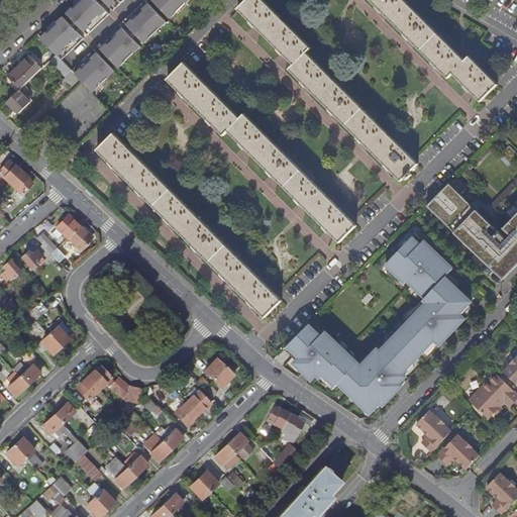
[(73,11),(68,16),(89,37),(110,16),(94,0),(84,0),(83,1),(85,3),(75,13),(73,11)]
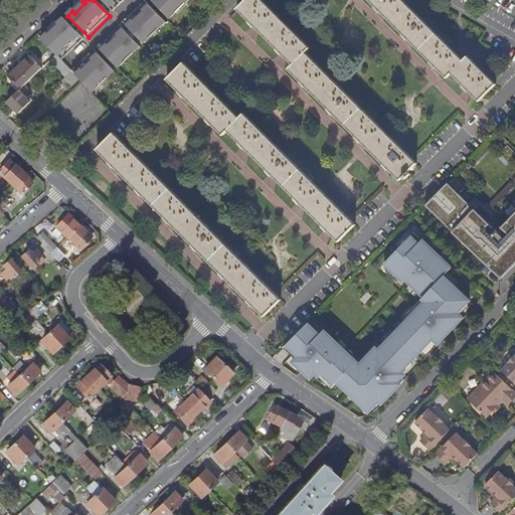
[(101,0),(114,13),(127,0),(101,0)]
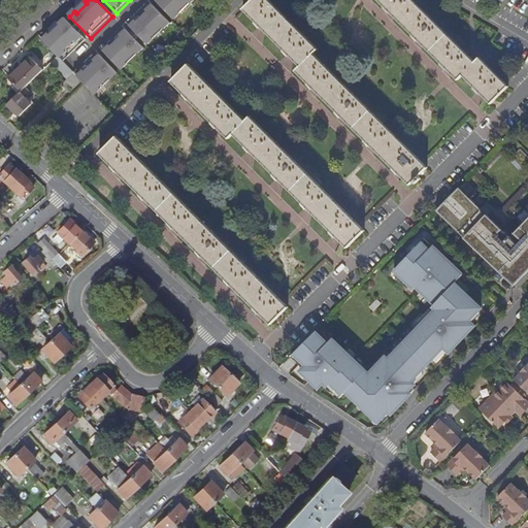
[(153,0),(174,22),(180,17),(177,14),(189,4),(191,6),(197,1),(196,0),(153,0)]
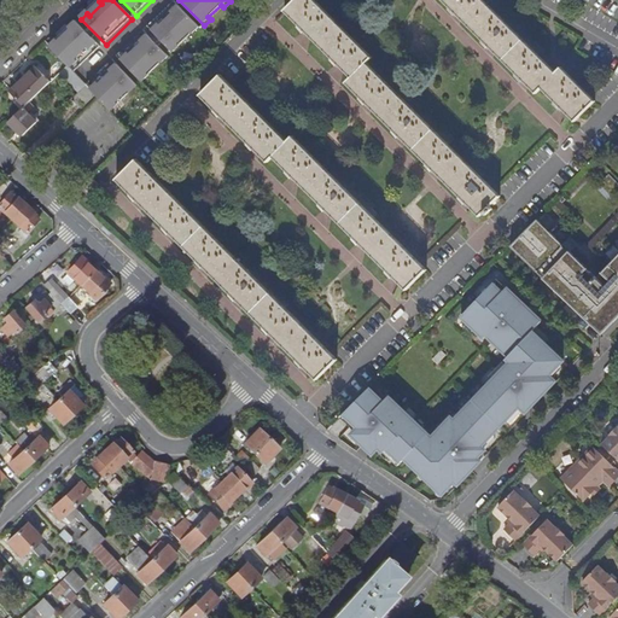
[(459,196),(481,217),(501,197),(494,190),(368,64),(373,59),(315,0),(297,0),(286,12),(298,24),(310,36),(331,57),(344,70),(353,80),(348,85),(359,95),(372,109),(392,129),(406,141),(426,162),(438,175),(459,196)]
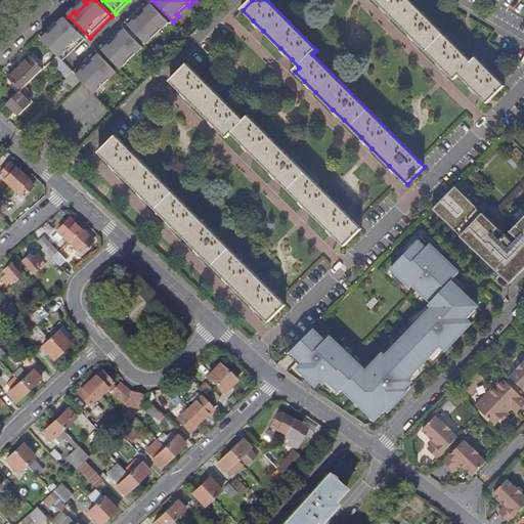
[(410,0),(376,0),(381,5),(391,15),(408,33),(420,44),(437,61),(447,73),(455,80),(460,76),(470,85),(481,96),(487,103),(506,86),(478,57),(473,62),(410,0)]
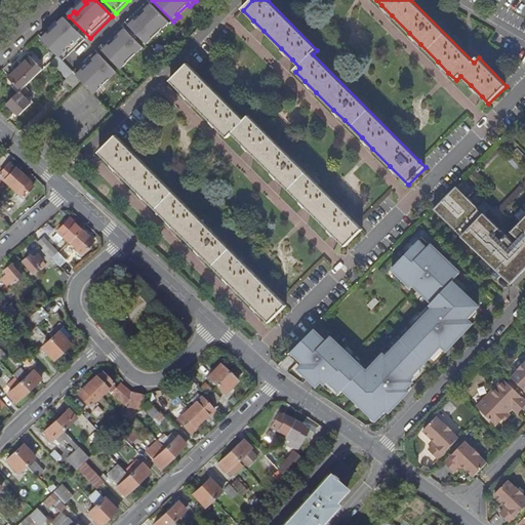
[(134,41),(123,28),(101,49),(121,72),(126,67),(124,65),(135,54),(136,56),(144,50),(142,48),(145,45),(148,47),(153,42),(151,40),(161,30),(163,32),(170,26),(149,3),(126,25),(138,37),(134,41)]
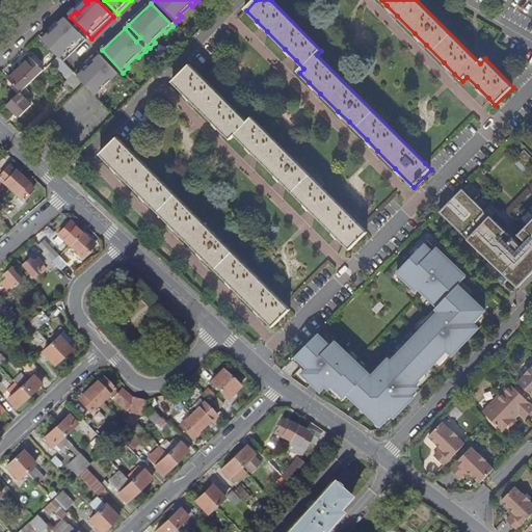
[(86,43),(65,21),(59,27),(60,28),(50,38),(49,36),(44,42),(60,57),(65,63),(86,43)]
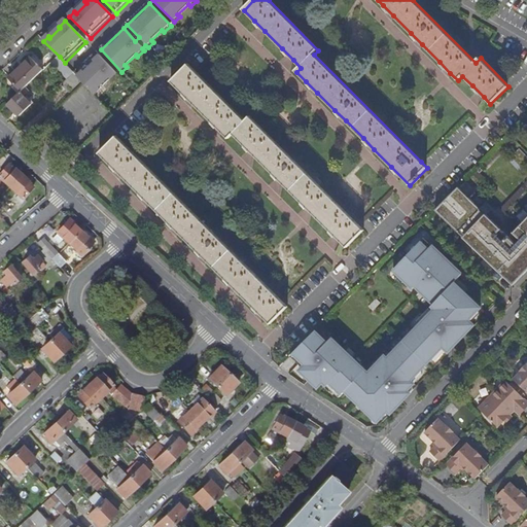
[(117,76),(97,55),(76,74),(83,81),(97,95),(101,92),(100,90),(110,80),(111,81),(117,76)]
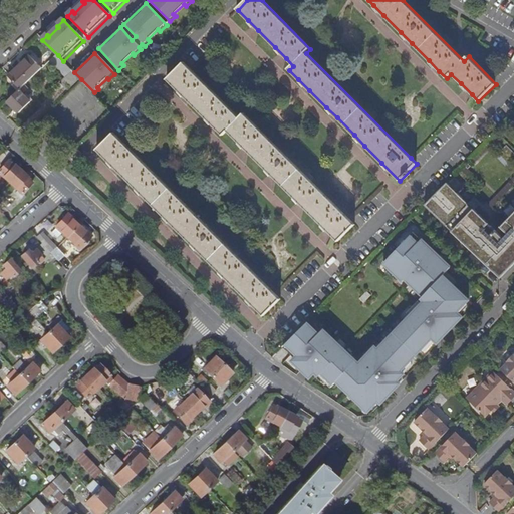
[(63,61),(58,55),(49,64),(59,75),(69,67),(63,61)]
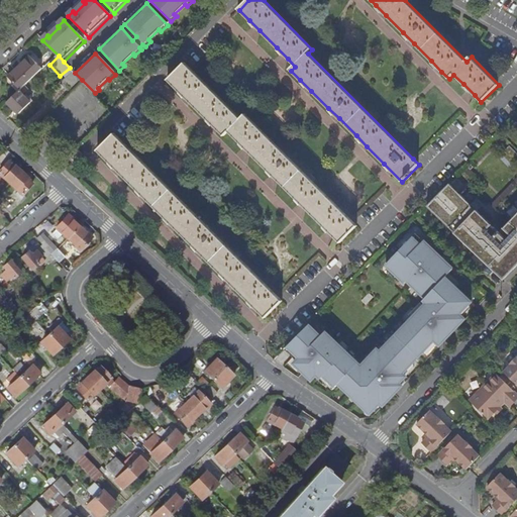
[(43,70),(31,58),(8,79),(21,92),(26,86),(43,70)]
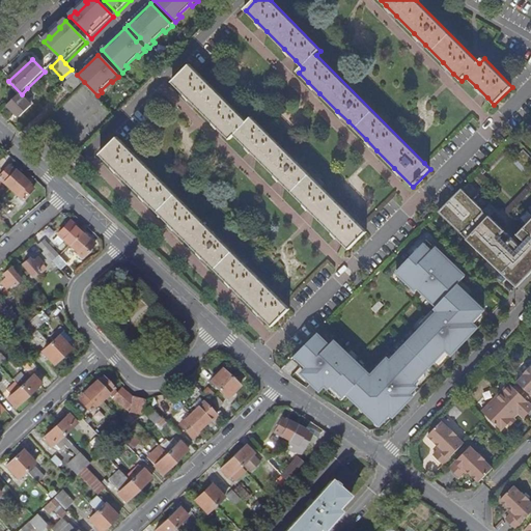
[(337,238),(350,250),(367,232),(253,118),(249,122),(191,64),(173,83),(194,104),(219,128),(223,132),(231,140),(236,136),(251,151),(256,156),(280,179),(285,185),(308,208),(313,214),(337,238)]
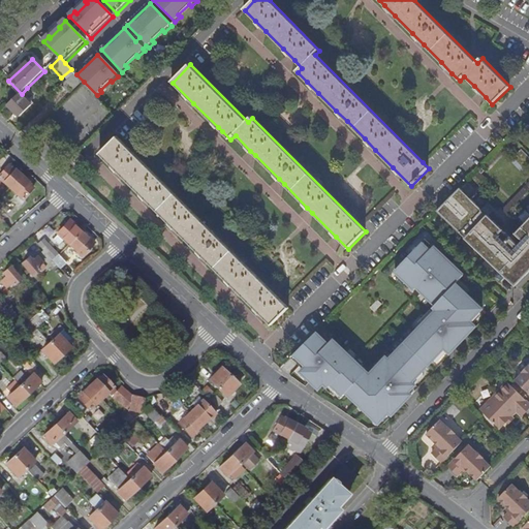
[(84,82),(76,74),(64,86),(71,94),(84,82)]
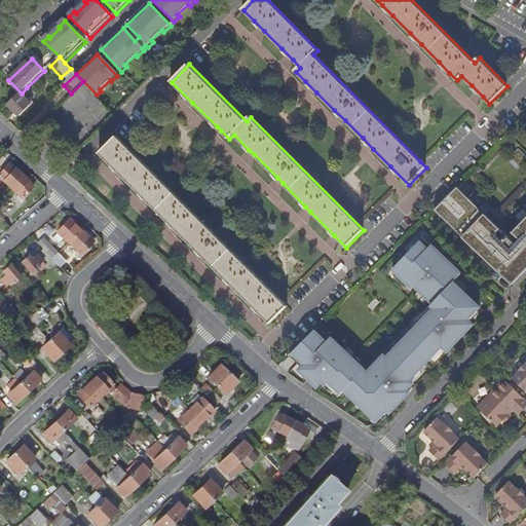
[(35,105),(28,97),(32,92),(27,87),(22,94),(9,105),(21,117),(35,105)]
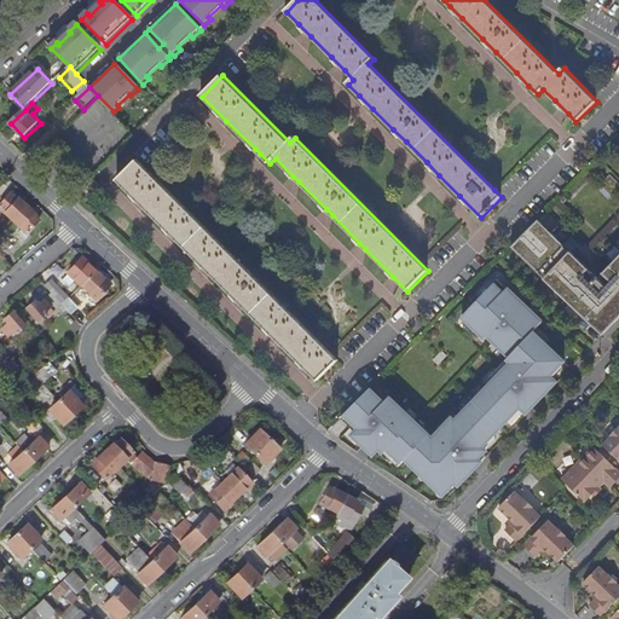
[(138,161),(119,180),(312,374),(314,377),(318,381),(339,360),(333,354),(323,346),(138,161)]
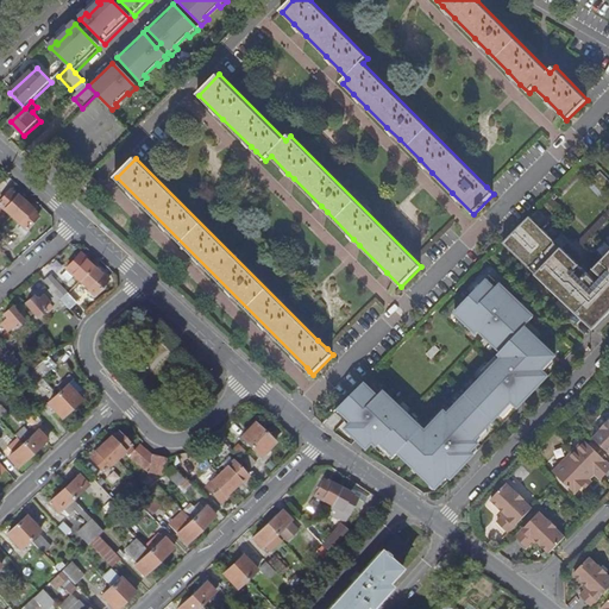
[(559,190),(563,194),(592,164),(588,161),(559,190)]
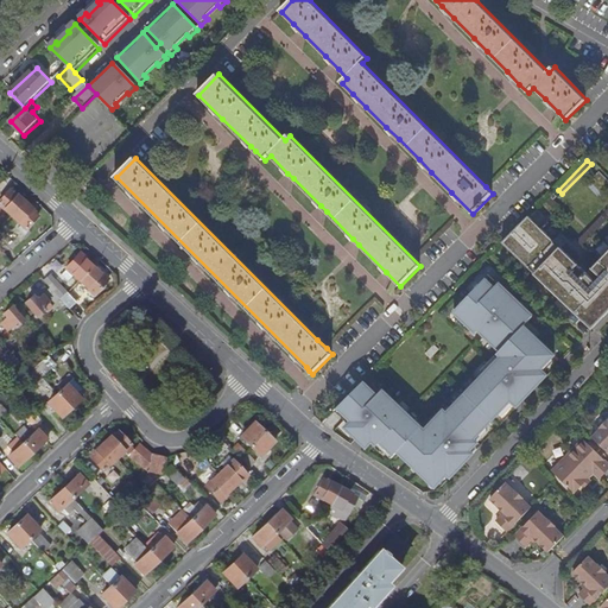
[(607,195),(607,179),(601,172),(590,183),(606,197),(607,195)]
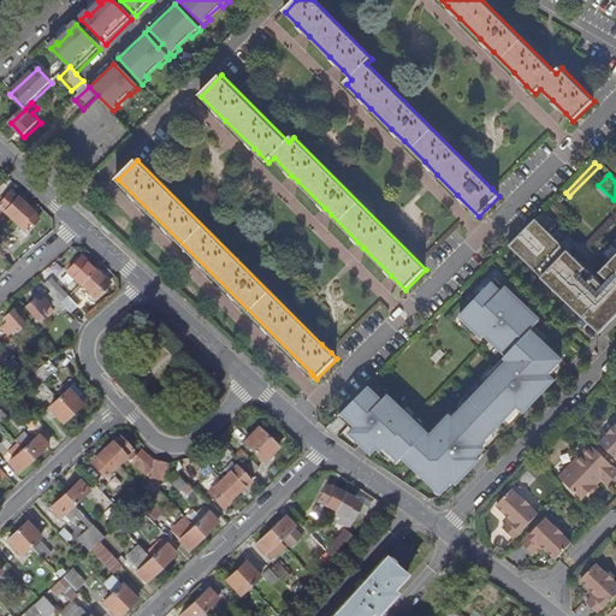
[(100,185),(93,177),(82,188),(89,196),(100,185)]
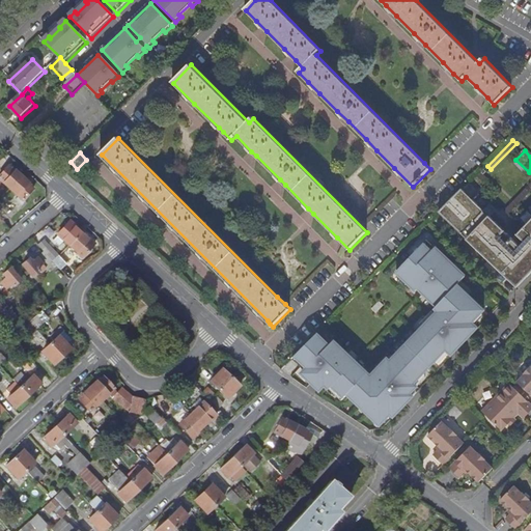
[(0,179),(10,190),(23,177),(16,171),(15,171),(8,167),(0,176),(0,179)]
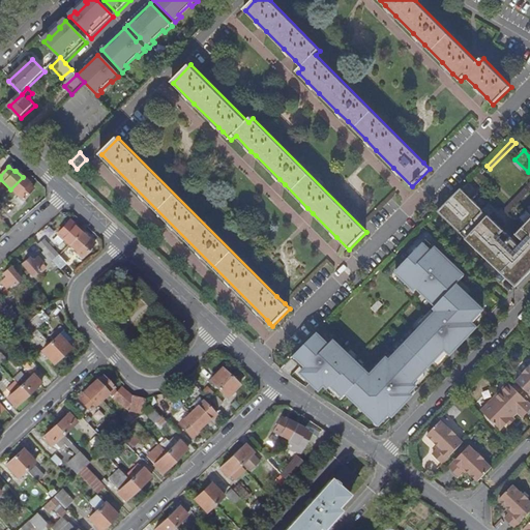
[(487,179),(479,172),(476,175),(483,182),(487,179)]
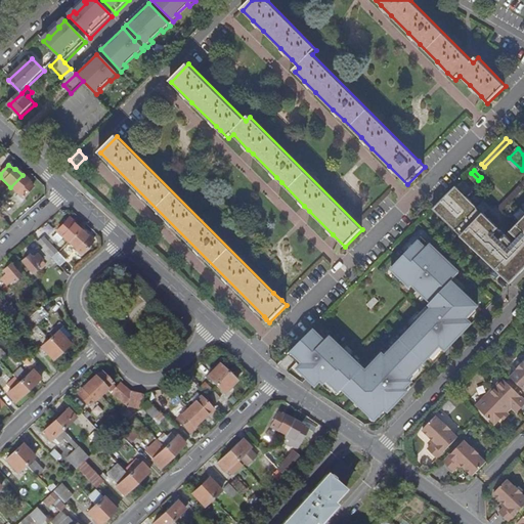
[(23,199),(34,186),(28,181),(29,180),(23,175),(10,187),(23,199)]
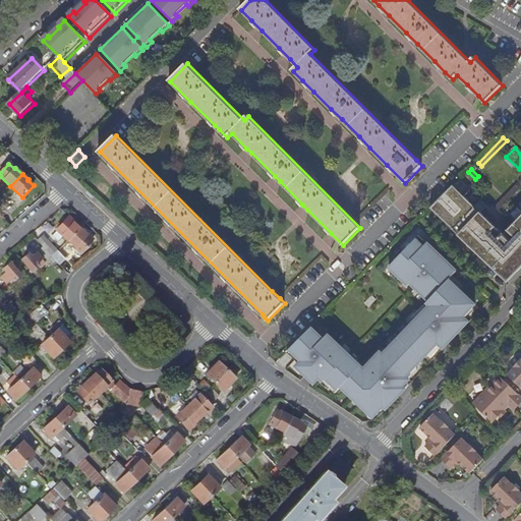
[(481,179),(478,183),(489,193),(493,190),(481,179)]
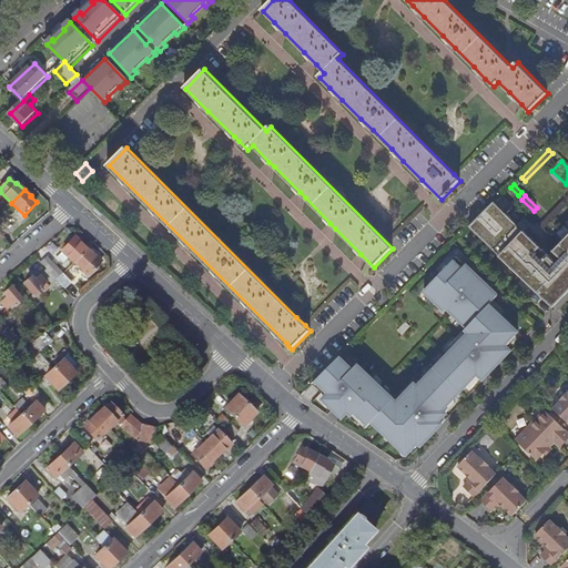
[(567,205),(567,198),(545,222),(549,225),(567,205)]
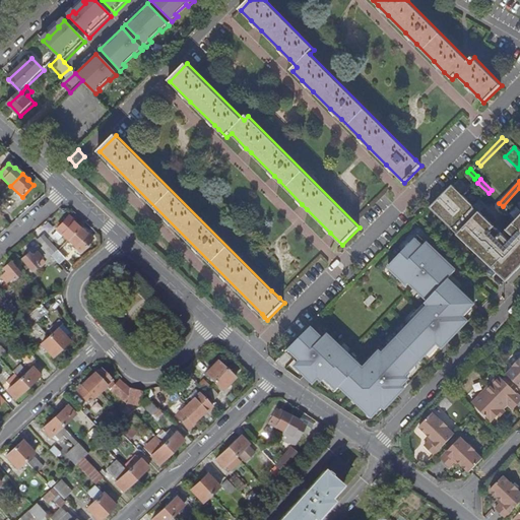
[(454,186),(433,206),(437,210),(435,212),(444,220),(446,218),(448,220),(446,223),(508,280),(516,273),(513,270),(519,262),(519,217),(504,234),(501,237),(497,233),(494,230),(491,226),(493,224),(481,213),(484,210),(478,203),(474,206),(454,186)]
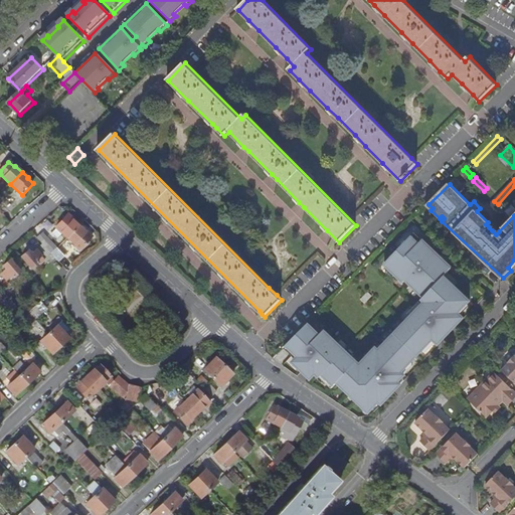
[(0,212),(11,201),(2,192),(0,193),(0,212)]
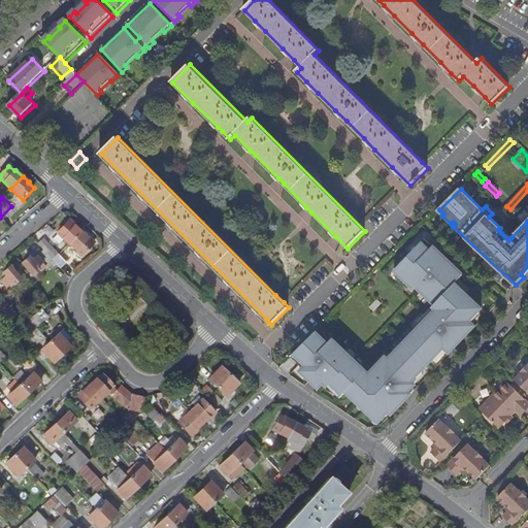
[(83,232),(75,226),(74,227),(69,222),(58,233),(60,234),(65,239),(70,244),(83,232)]
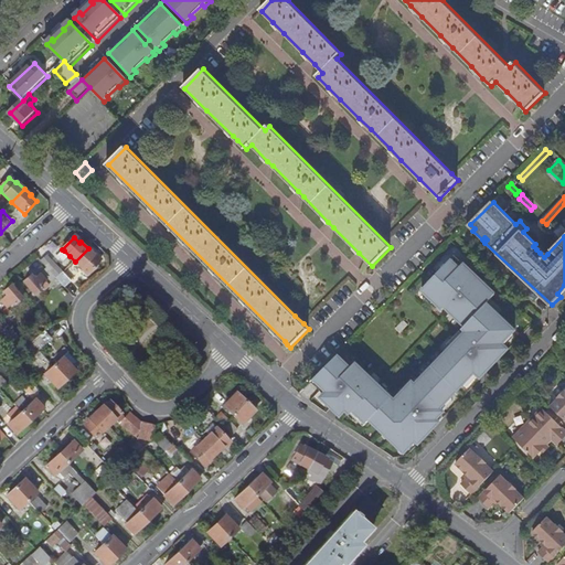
[(99,262),(93,255),(94,254),(88,248),(75,262),(88,274),(99,262)]
